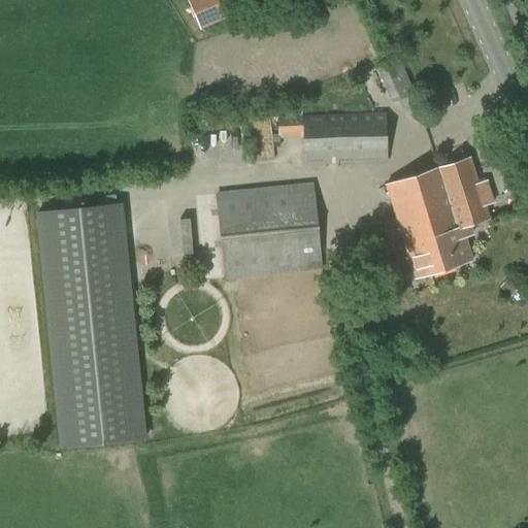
[(186,0),(199,29),(245,9),(241,0),(186,0)]
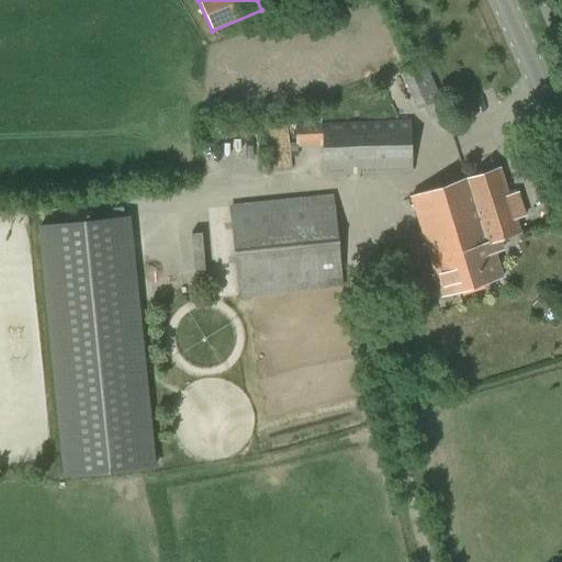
[(449,120),(424,62),(401,71),(417,110),(424,107),(434,126),(449,120)]
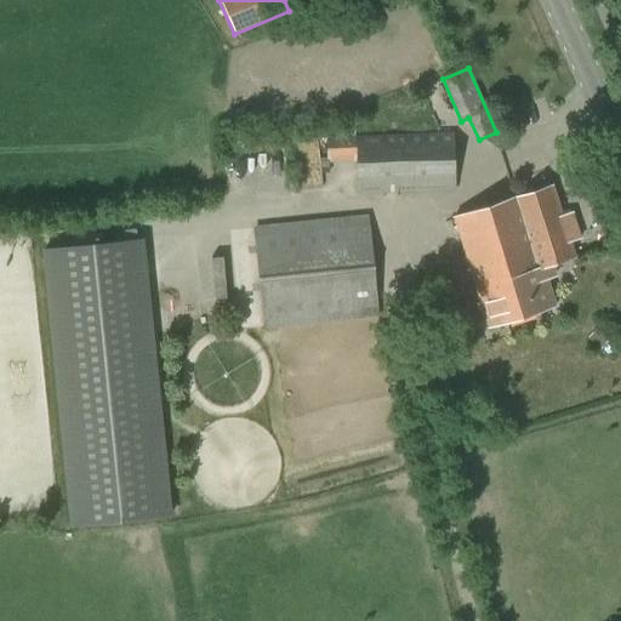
[(354,161),(355,175),(348,175),(348,191),(357,189),(357,195),(455,191),(453,132),(328,137),(329,163),(354,161)]
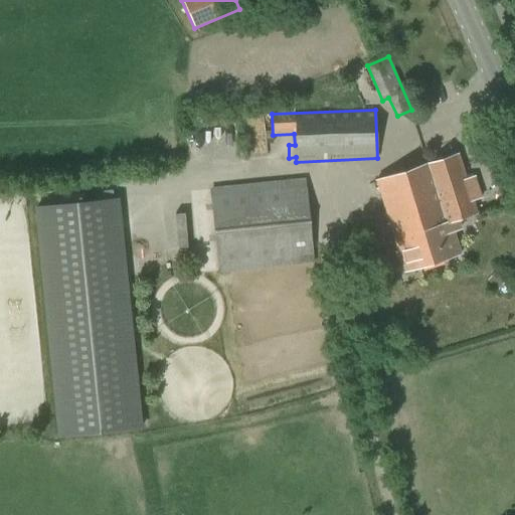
[(458,154),(426,163),(427,164),(376,180),(404,271),(460,253),(453,229),(461,227),(458,219),(476,214),(458,154)]
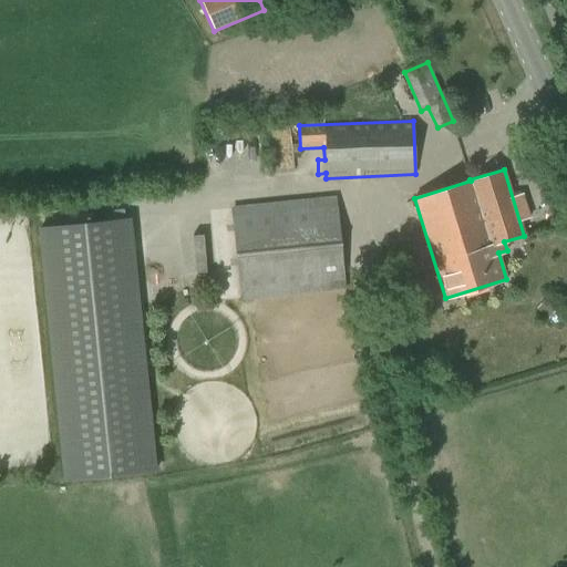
[(232,210),(240,300),(346,290),(336,197),(232,210)]
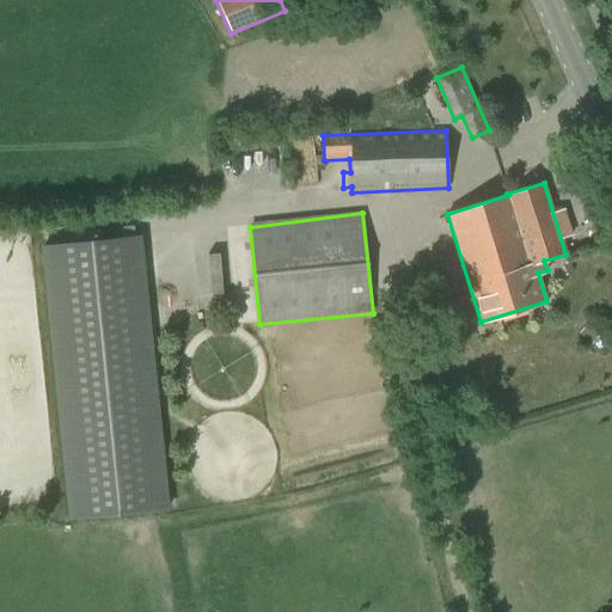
[(69,243),(66,243),(41,245),(68,520),(169,510),(151,326),(141,236),(69,243)]
